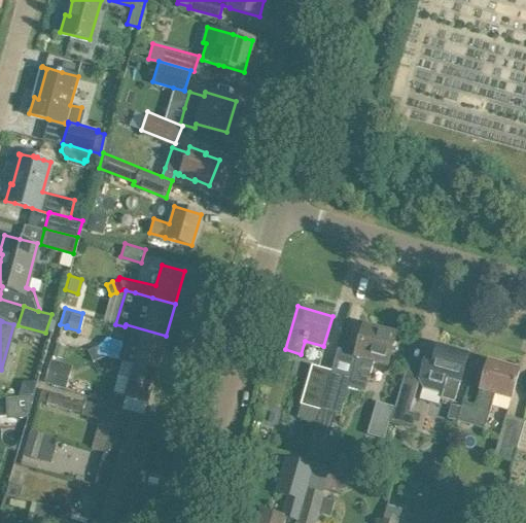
[(125,326),(120,344),(111,341),(107,354),(134,362),(156,369),(166,336),(126,324),(125,326)]
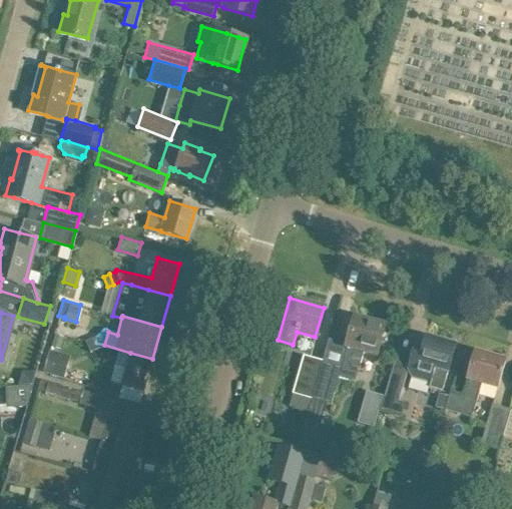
[(354,316),(342,359),(340,364),(322,358),(307,410),(303,425),(311,427),(315,414),(323,417),(328,402),(331,403),(339,374),(355,378),(359,364),(363,350),(376,354),(384,325),(354,316)]
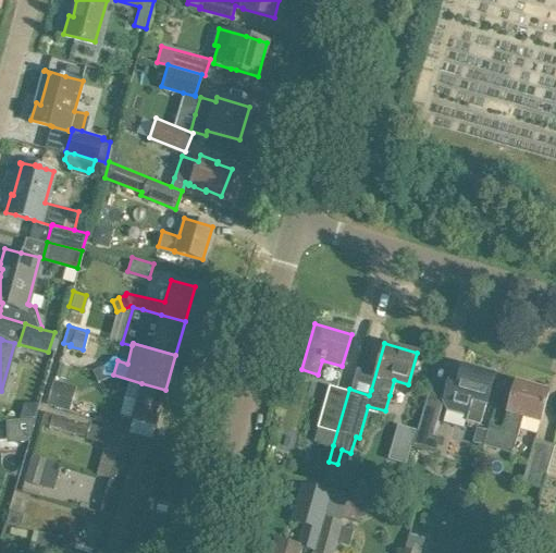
[(59,360),(54,373),(64,377),(68,363),(59,360)]
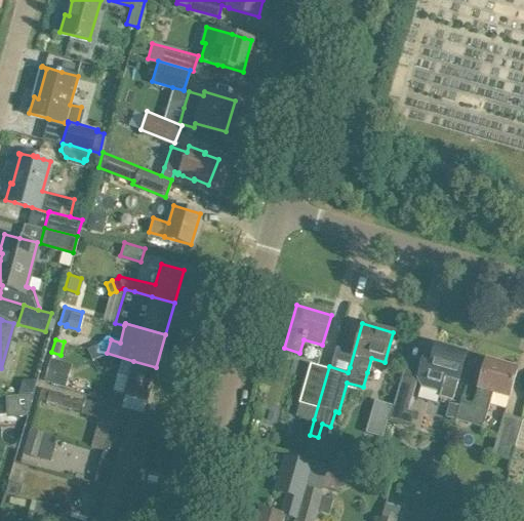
[(101,342),(94,345),(98,355),(105,353),(101,342)]
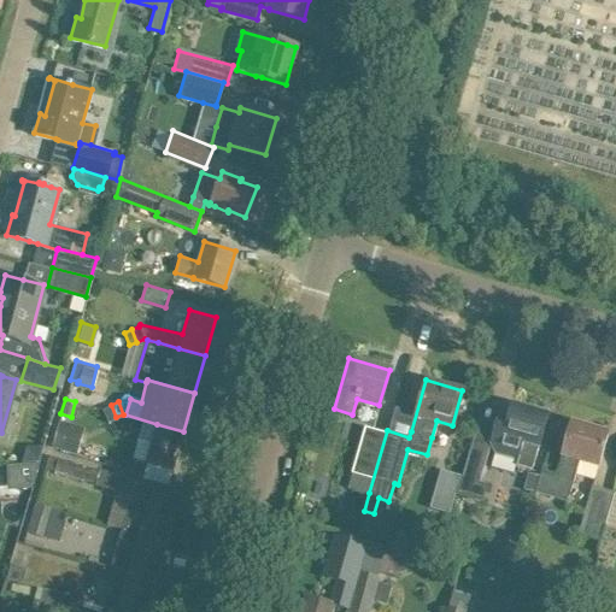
[(104,407),(109,421),(116,417),(111,405),(104,407)]
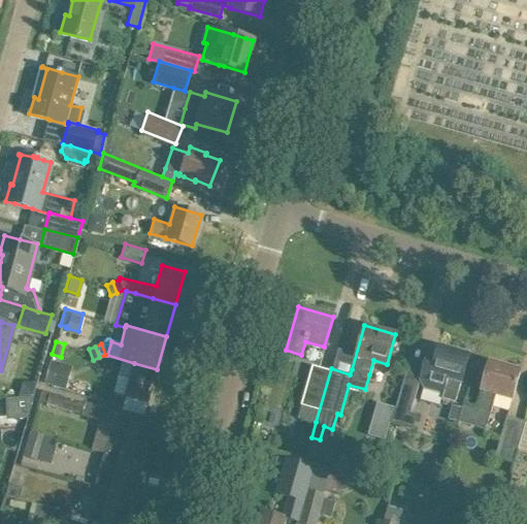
[(441,394),(455,398),(460,380),(467,355),(437,347),(434,358),(425,355),(419,378),(422,385),(442,390),(441,394)]
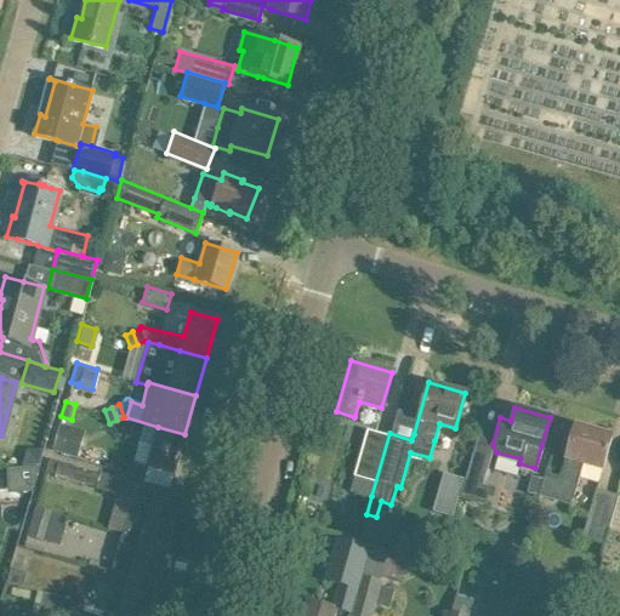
[(60,421),(52,449),(78,455),(85,428),(60,421)]
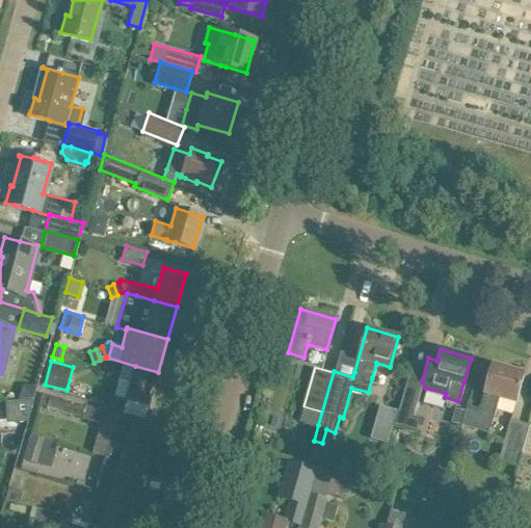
[(488,430),(494,413),(498,396),(515,400),(523,372),(490,364),(482,392),(484,392),(479,408),(466,405),(466,408),(461,422),(488,430)]
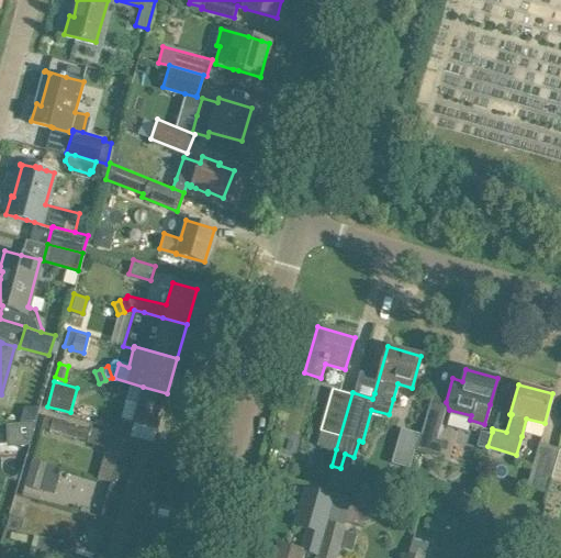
[(126,399),(121,415),(133,419),(133,422),(157,428),(167,393),(143,387),(138,402),(126,399)]
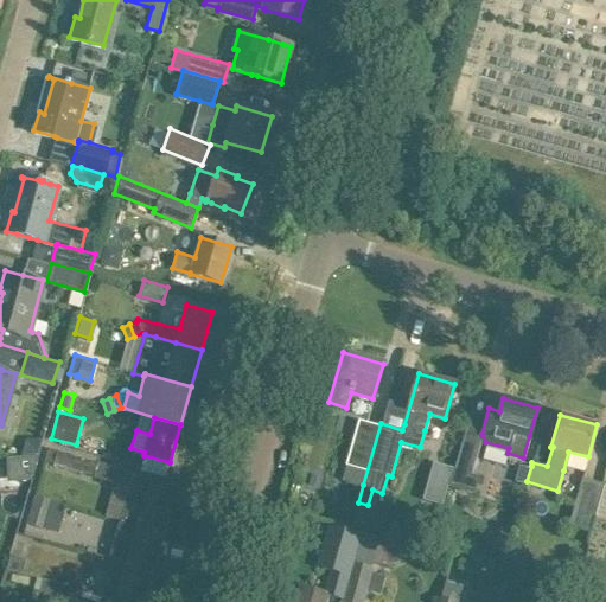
[(363,485),(381,423),(358,417),(342,478),(363,485)]
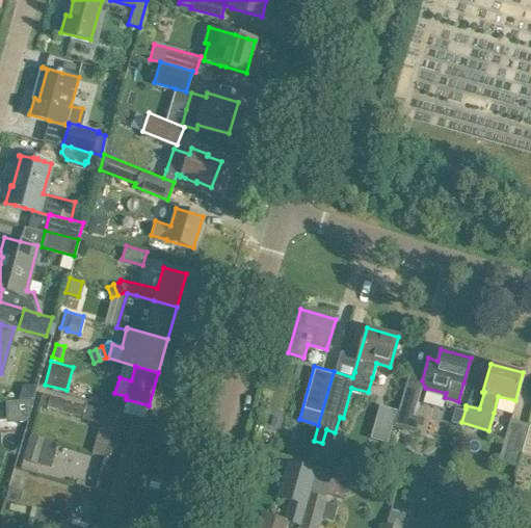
[(397,410),(415,414),(421,388),(404,384),(397,410)]
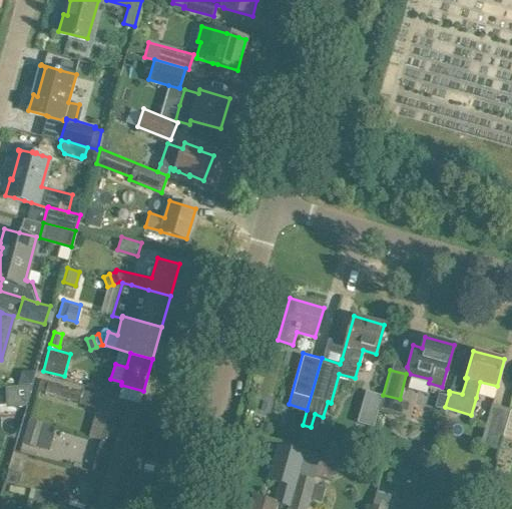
[(45,390),(44,391),(78,400),(82,389),(48,379),(45,390)]
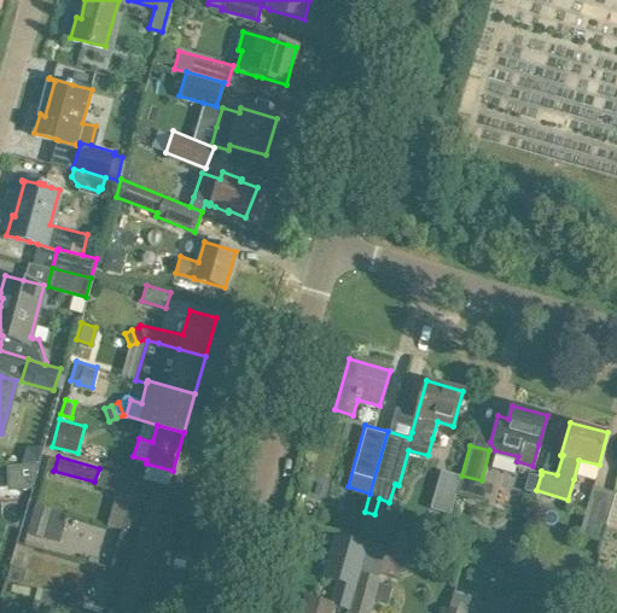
[(39,461),(5,463),(6,478),(17,488),(33,486),(39,461)]
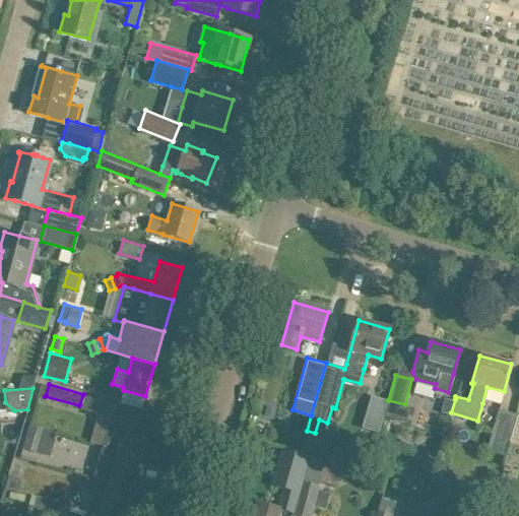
[(378,430),(386,399),(371,395),(363,426),(378,430)]
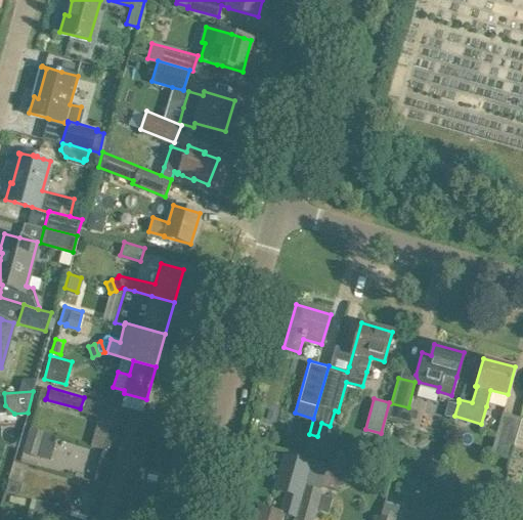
[(448,399),(444,414),(454,416),(459,402),(448,399)]
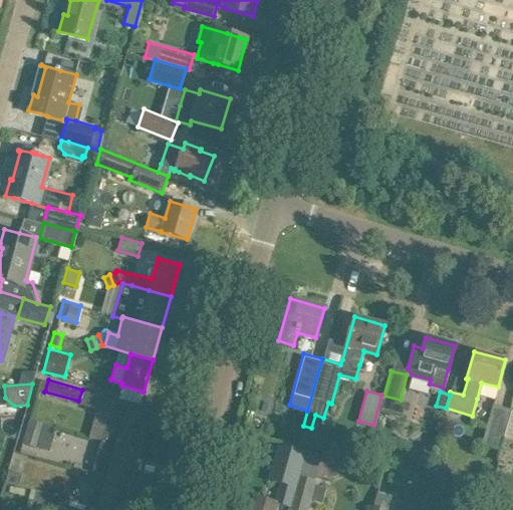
[(493,403),(481,443),(500,448),(504,434),(511,410),(511,408),(493,403)]
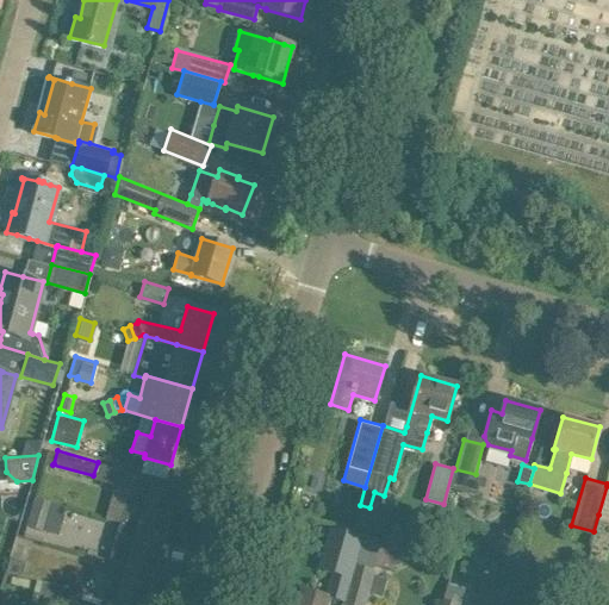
[(149,488),(131,484),(120,521),(155,531),(165,534),(175,496),(149,488)]
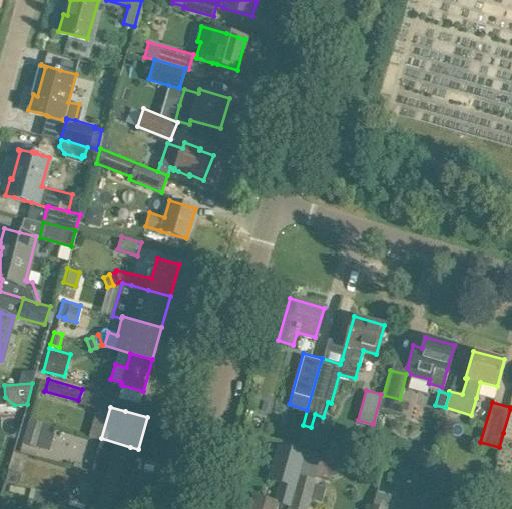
[(29,417),(21,442),(37,446),(44,421),(29,417)]
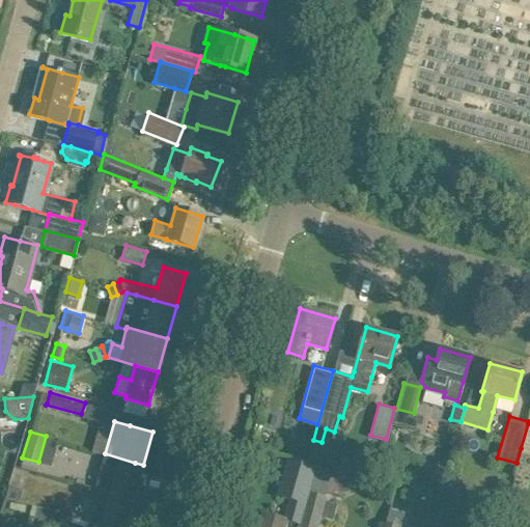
[(143,465),(135,463),(105,453),(96,487),(110,491),(126,495),(134,498),(143,465)]
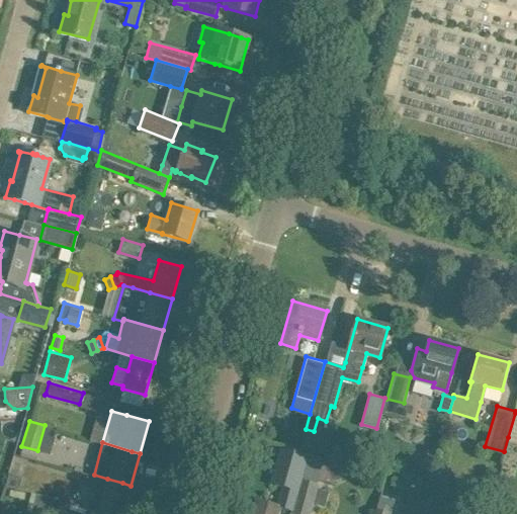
[(271,484),(297,491),(300,482),(309,452),(282,445),(271,484)]
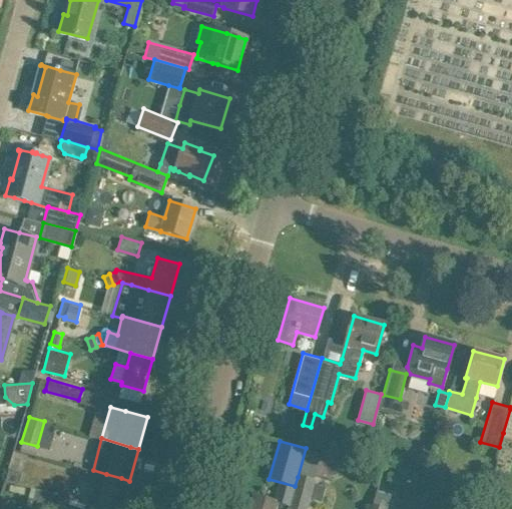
[(18,483),(21,470),(9,467),(6,479),(18,483)]
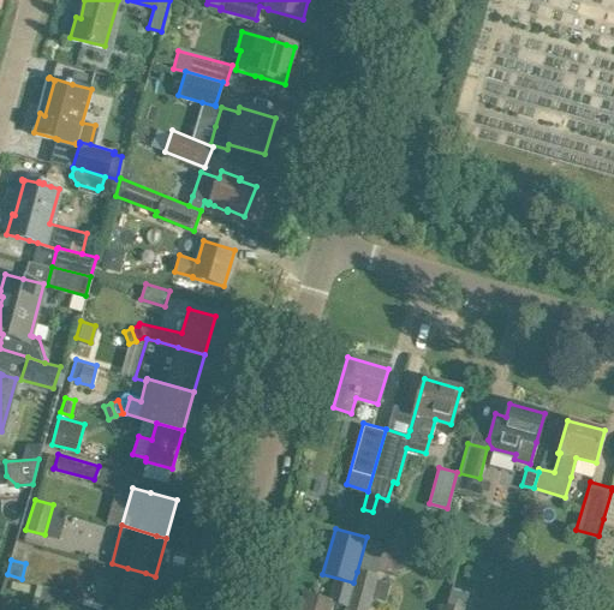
[(144,609),(155,576),(145,573),(127,568),(119,596),(105,591),(101,602),(118,606),(130,609),(144,609)]
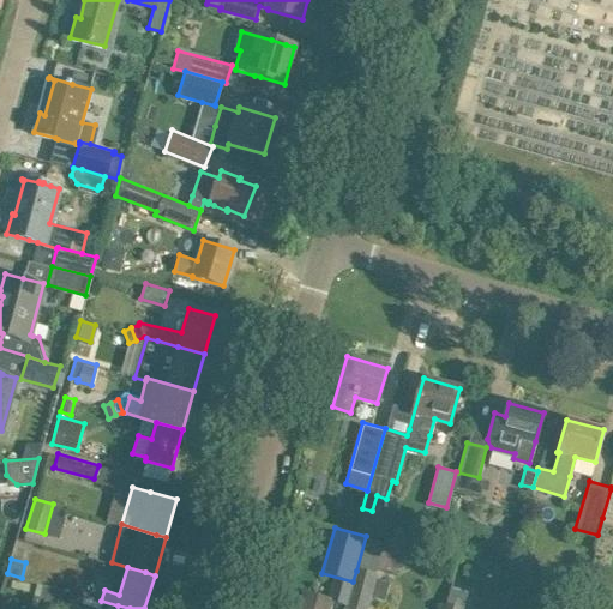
[(344,608),(366,608),(376,576),(356,571),(353,582),(350,592),(347,606),(344,608)]
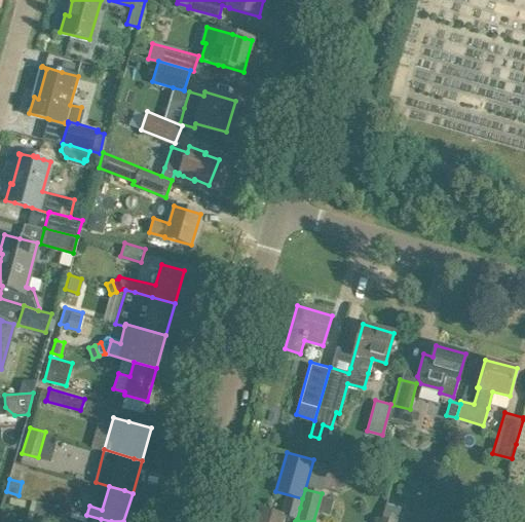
[(10,494),(3,520),(8,521),(21,521),(27,499),(10,494)]
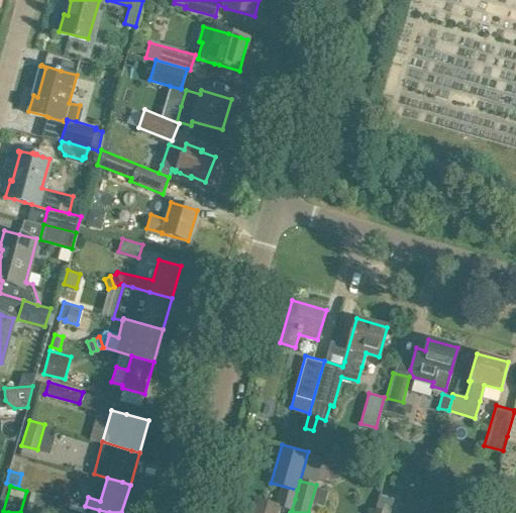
[(389,512),(394,497),(380,493),(374,512),(389,512)]
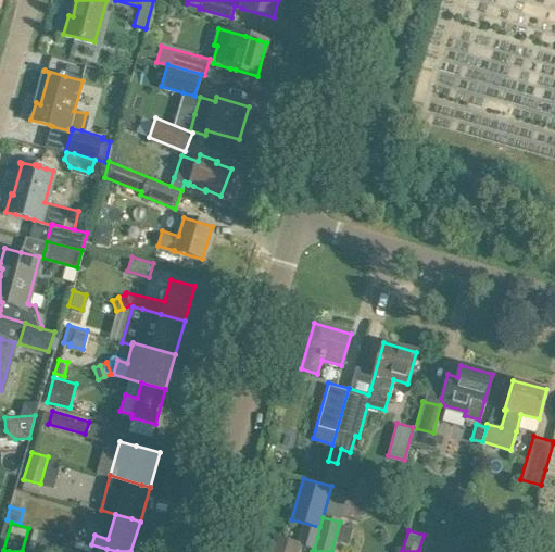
[(314,549),(317,537),(301,531),(297,544),(275,538),(270,551),(297,551),(299,544),(314,549)]
